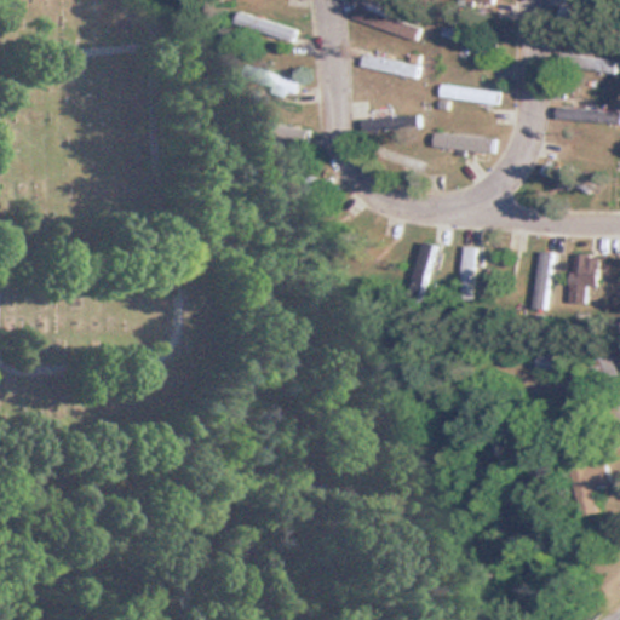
[(415,23),(360,6),(356,18),(412,35),(415,23)]
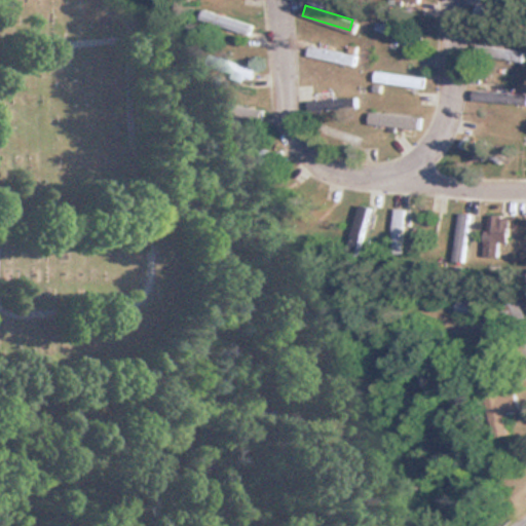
[(475,17),(497,19),(497,8),(475,7),(475,17)]
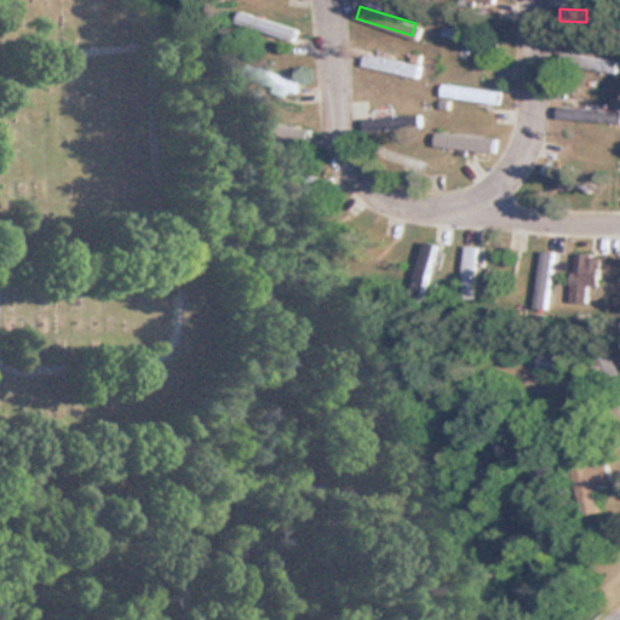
[(619,61),(562,53),(561,65),(616,73),(619,61)]
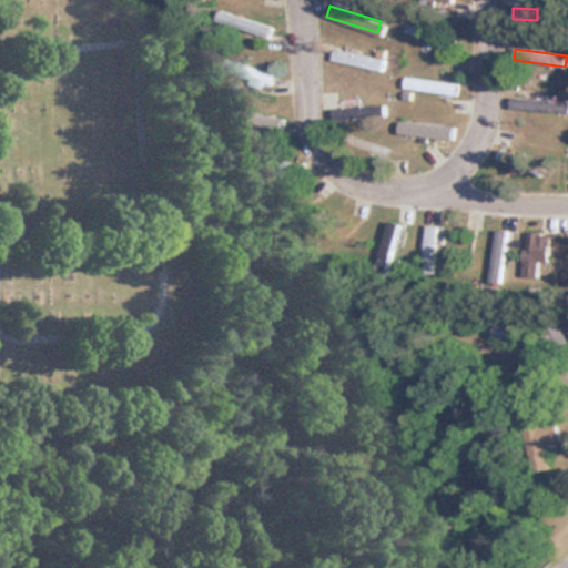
[(459,83),(406,77),(404,88),(457,94),(459,83)]
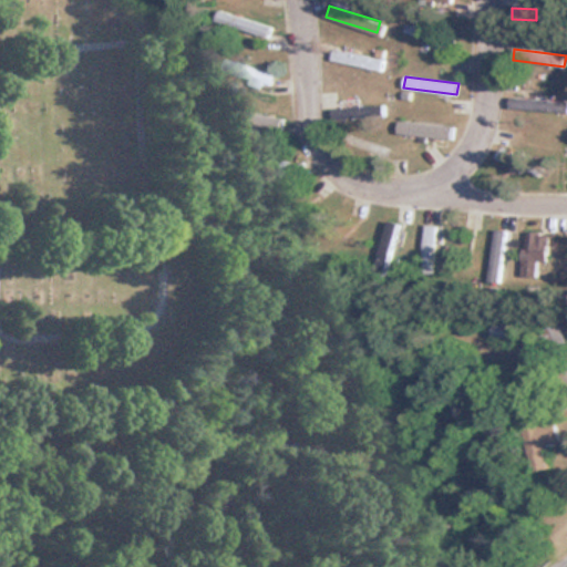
[(514,110),(550,112),(552,96),(515,94),(514,110)]
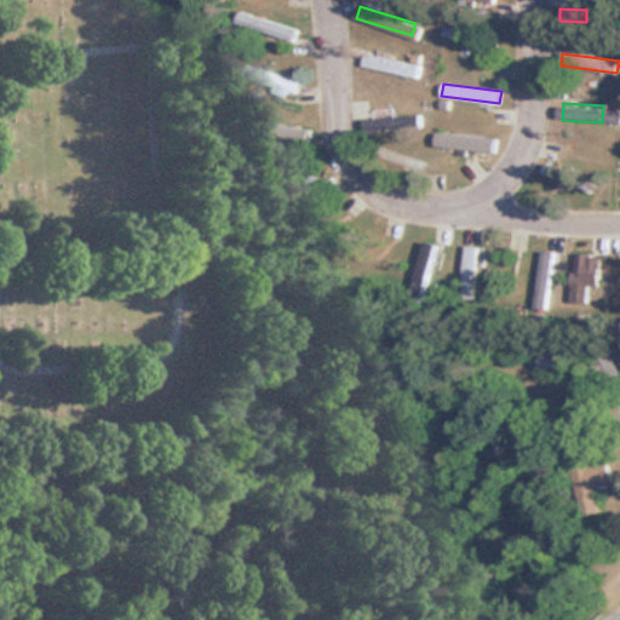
[(417,115),(363,118),(365,128),(418,127),(417,115)]
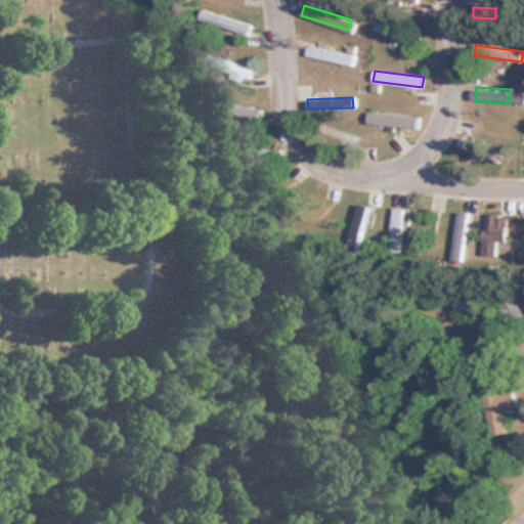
[(401,127),(400,110),(370,112),(372,129),(401,127)]
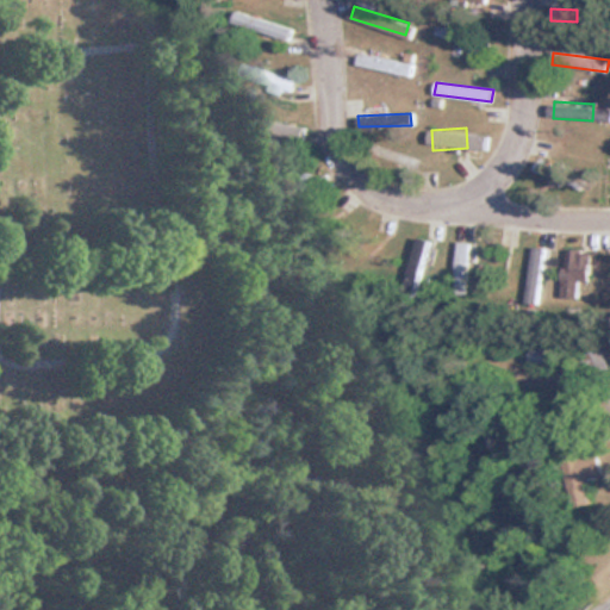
[(452,297),(466,298),(472,243),(458,242),(452,297)]
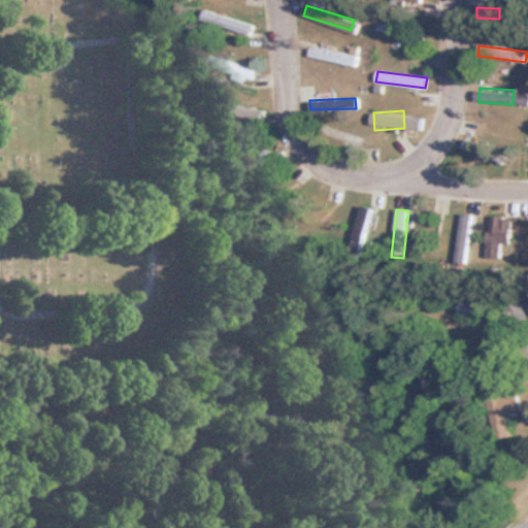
[(455,263),(466,264),(471,215),(460,213),(455,263)]
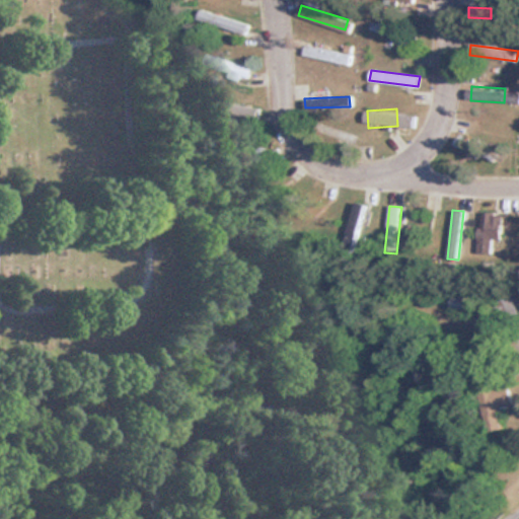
[(500,213),(480,212),(478,260),(498,261),(500,213)]
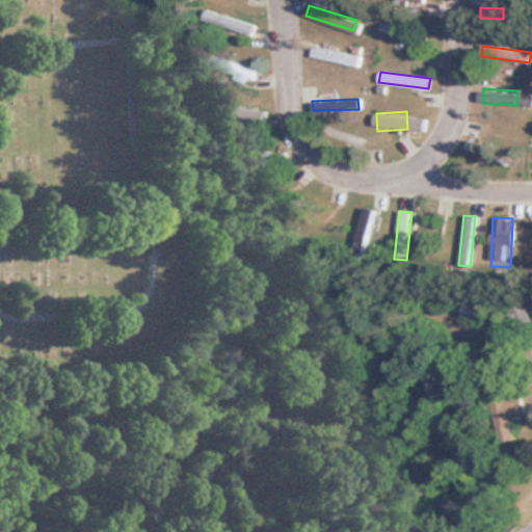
[(513,419),(527,416),(522,394),(489,402),(499,444),(517,440),(513,419)]
